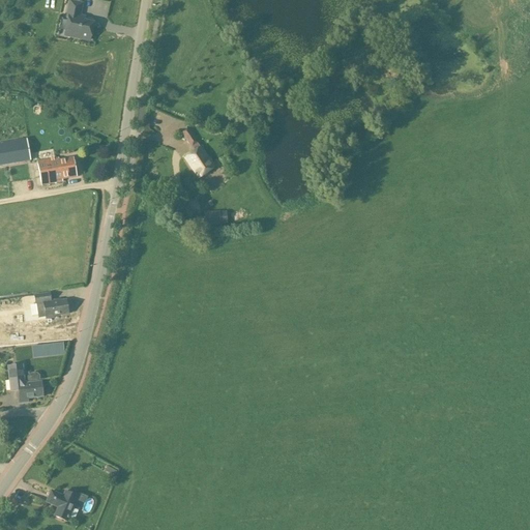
[(90,37),(93,24),(92,23),(92,25),(84,24),(83,23),(84,22),(79,21),(80,16),(83,4),(70,1),(66,18),(67,19),(69,19),(65,36),(80,38),(89,40),(90,37)]
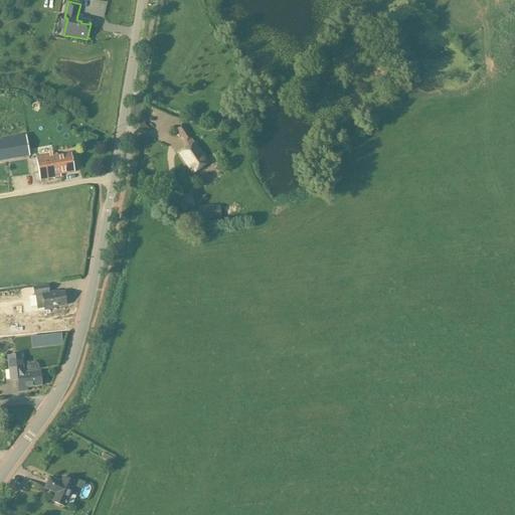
[(192,173),(207,162),(195,144),(196,143),(183,125),(176,130),(189,148),(180,155),(192,173)]
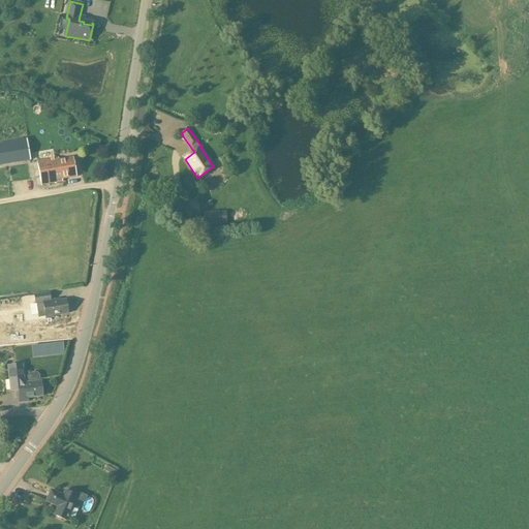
[(17,142),(0,144),(0,165),(30,161),(28,150),(18,152),(17,142)]
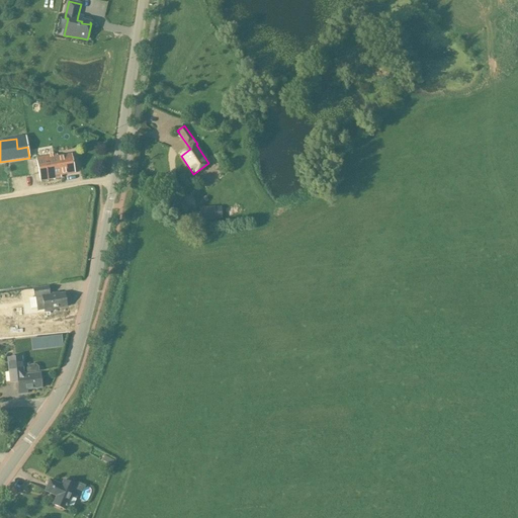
[(75,173),(72,154),(57,157),(57,154),(36,158),(40,181),(61,178),(61,176),(75,173)]
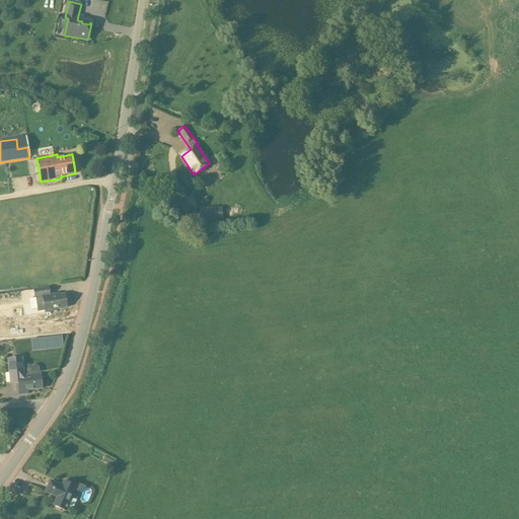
[(177,197),(171,202),(183,215),(189,211),(177,197)]
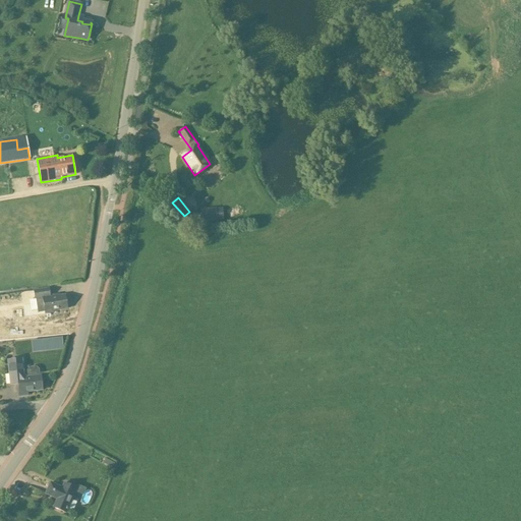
[(217,221),(217,209),(200,210),(201,222),(217,221)]
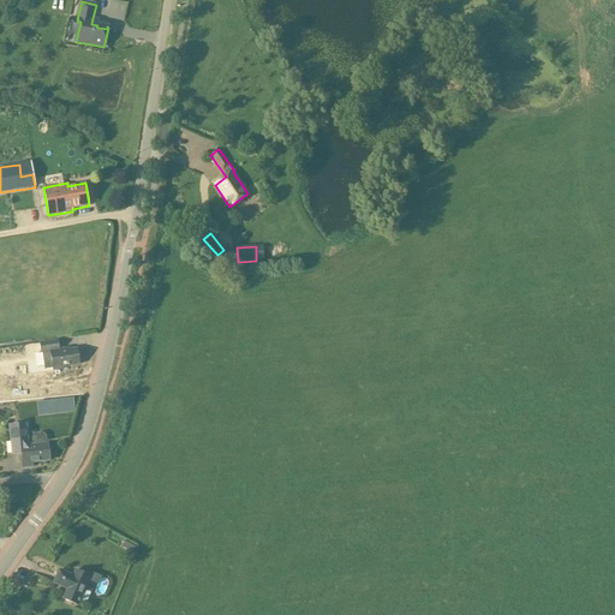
[(60,350),(58,340),(39,342),(41,353),(42,353),(45,372),(43,372),(43,380),(57,377),(57,376),(54,376),(53,369),(79,364),(77,348),(69,350),(69,348),(60,350)]
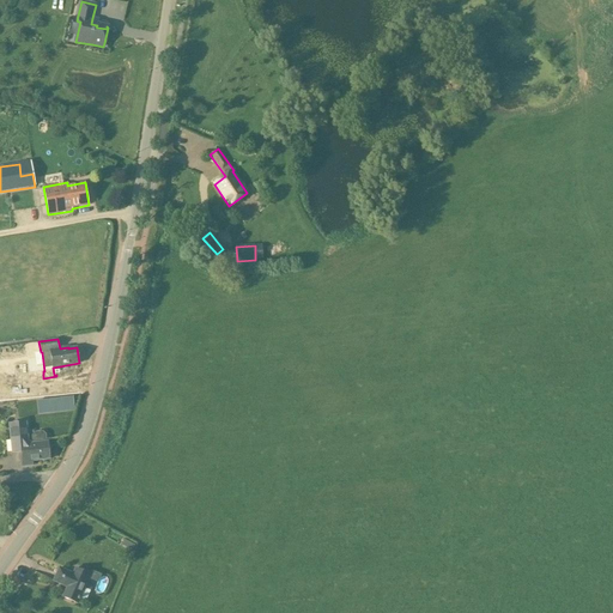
[(40,400),(41,412),(71,410),(70,398),(40,400)]
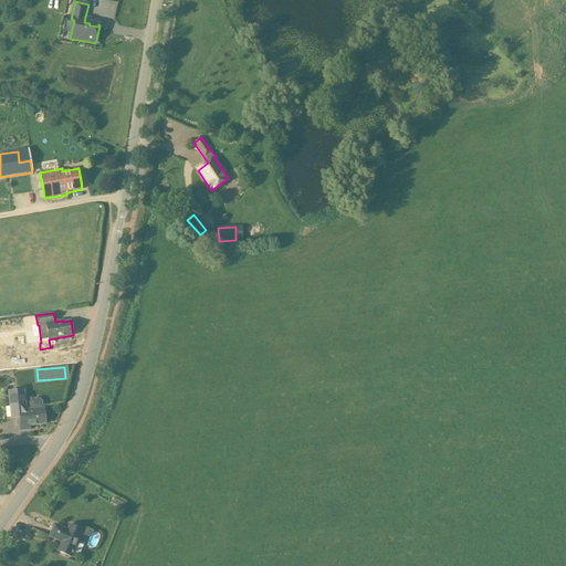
[(24,409),(23,390),(9,391),(10,418),(19,418),(20,431),(30,430),(30,426),(45,425),(44,408),(43,408),(43,401),(40,399),(32,399),(29,402),(30,409),(24,409)]
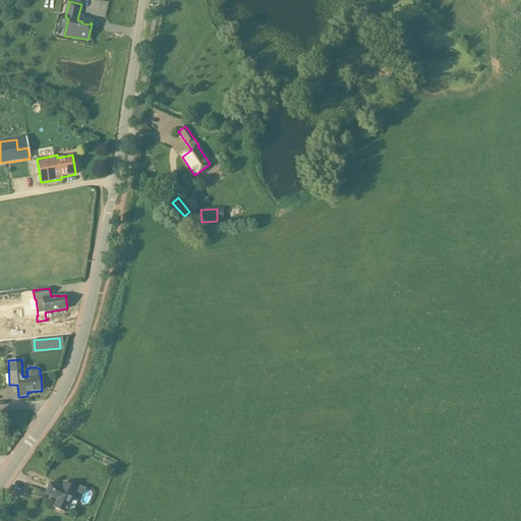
[(62,488),(50,482),(46,494),(60,501),(57,509),(65,513),(76,488),(64,483),(62,488)]
